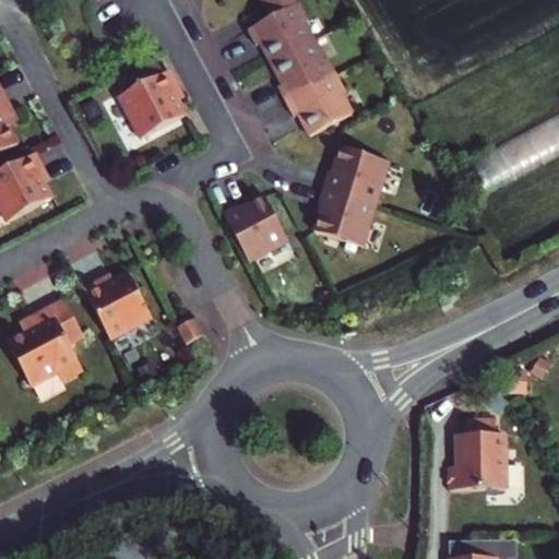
[(257,0),(269,20),(299,4),(297,0),(257,0)]
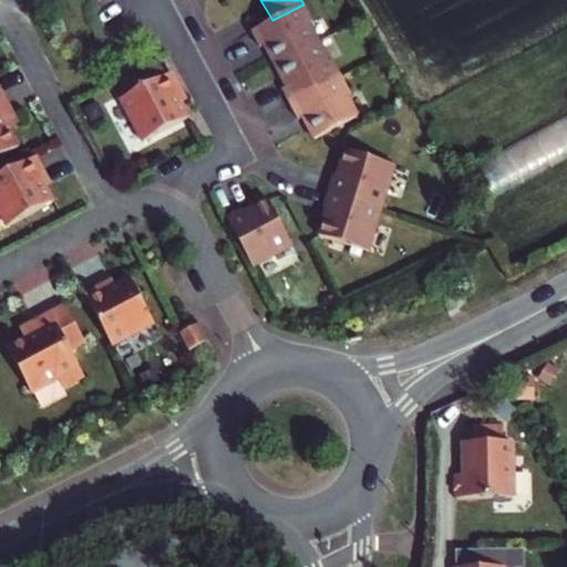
[(264,44),(275,66),(318,43),(306,21),(311,18),(303,4),(272,20),(249,32),(258,48),(264,44)]
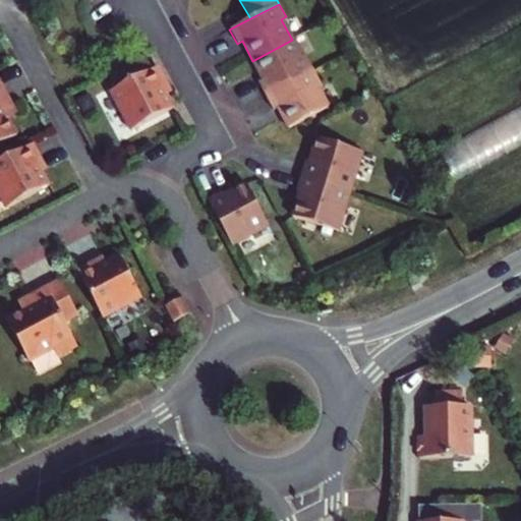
[(258,82),(266,97),(315,70),(307,56),(307,54),(301,57),(292,40),(252,61),(263,80),(258,82)]
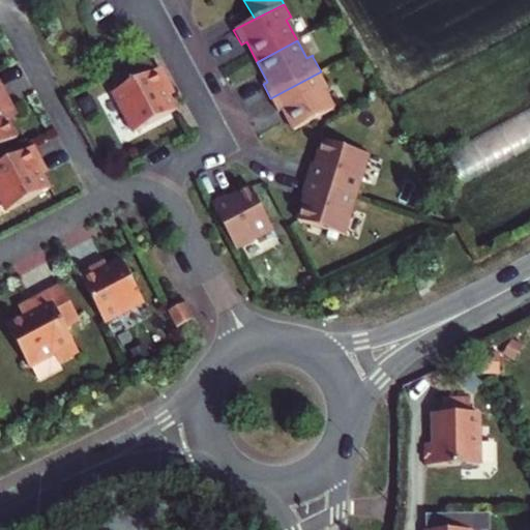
[(170,82),(162,66),(114,91),(135,129),(177,107),(170,94),(165,84),(170,82)]
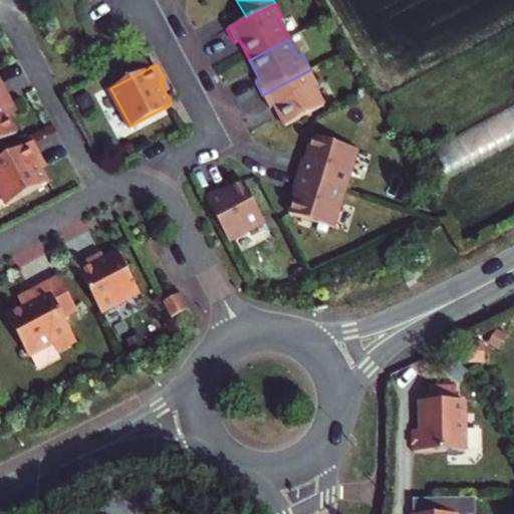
[(275,104),(286,124),(324,104),(315,87),(319,84),(311,69),(262,95),(269,107),(275,104)]
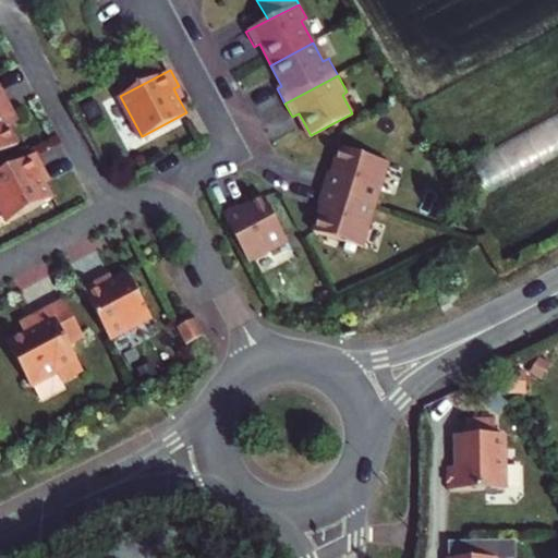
[(173,88),(179,99),(184,97),(179,86),(173,88)]
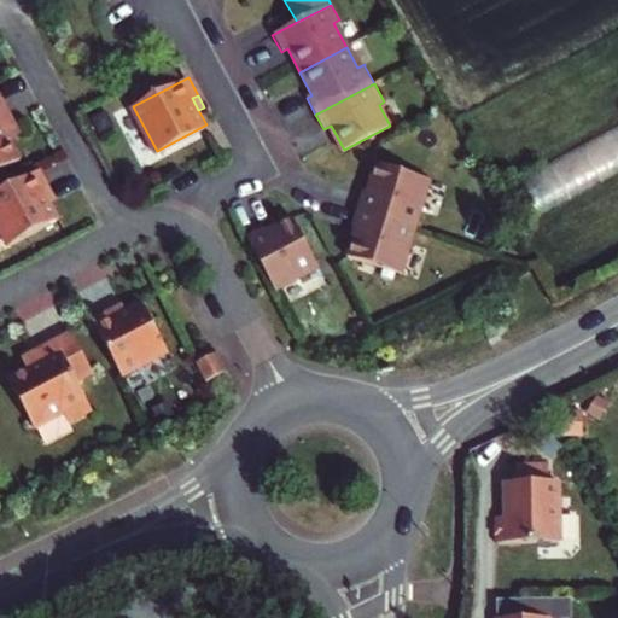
[(0,172),(19,162),(10,143),(3,128),(12,123),(0,100),(0,172)]
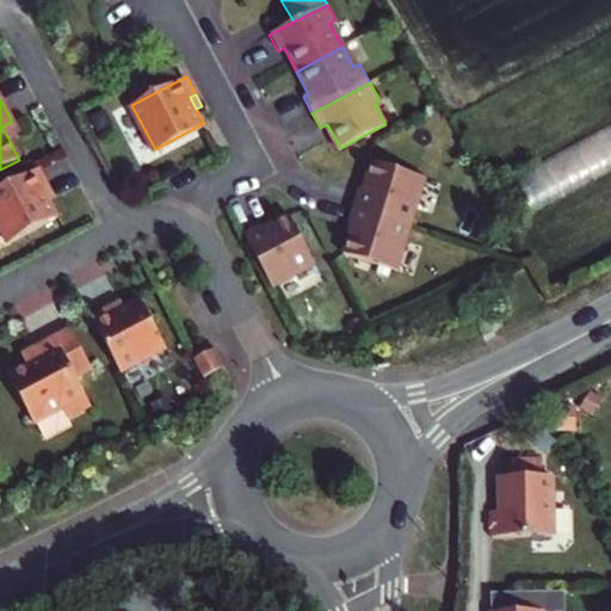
[(19,136),(12,122),(2,127),(10,141),(19,136)]
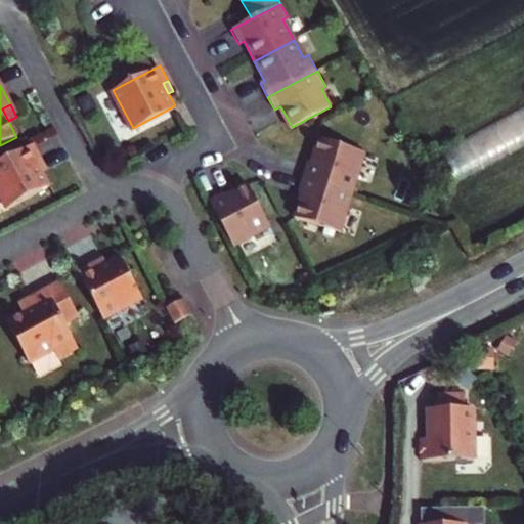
[(523,106),(437,145),(450,176),(523,143),(523,106)]
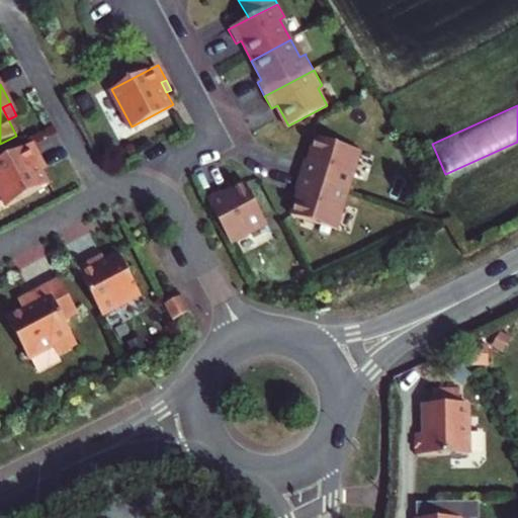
[(301,160),(296,174),(347,189),(358,150),(314,137),(306,161),(301,160)]
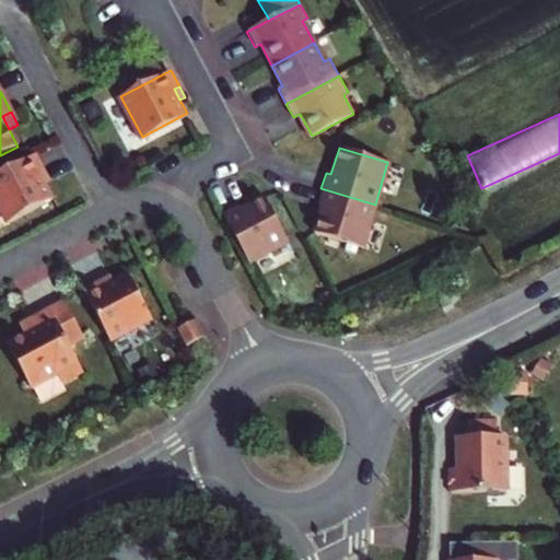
[(36,154),(0,173),(0,205),(11,225),(54,202),(47,189),(38,174),(44,171),(36,154)]
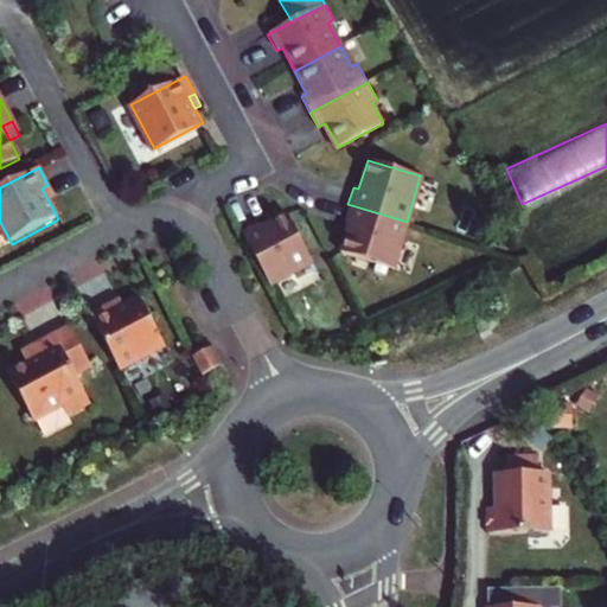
[(42,189),(51,205),(56,202),(48,185),(42,189)]
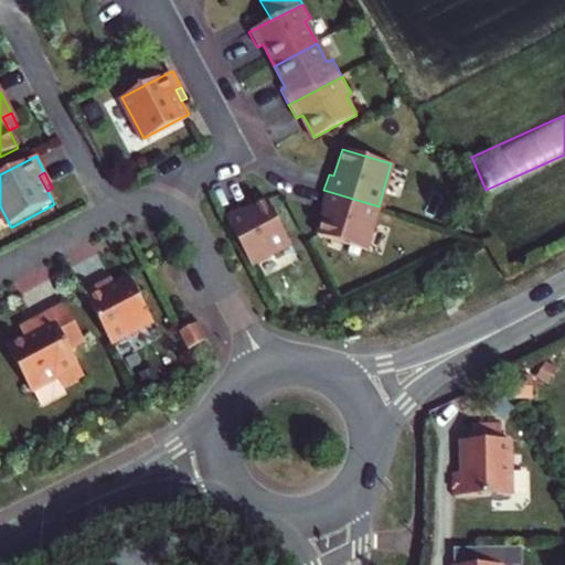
[(317,233),(366,248),(379,206),(323,190),(318,209),(324,211),(317,233)]
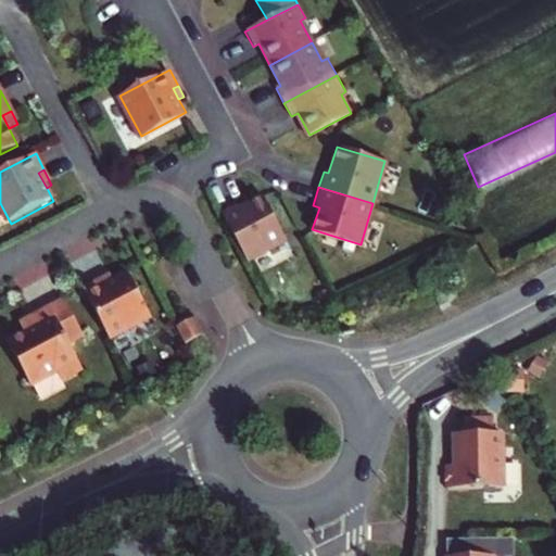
[(223,214),(249,263),(288,242),(265,199),(242,211),(239,205),(223,214)]
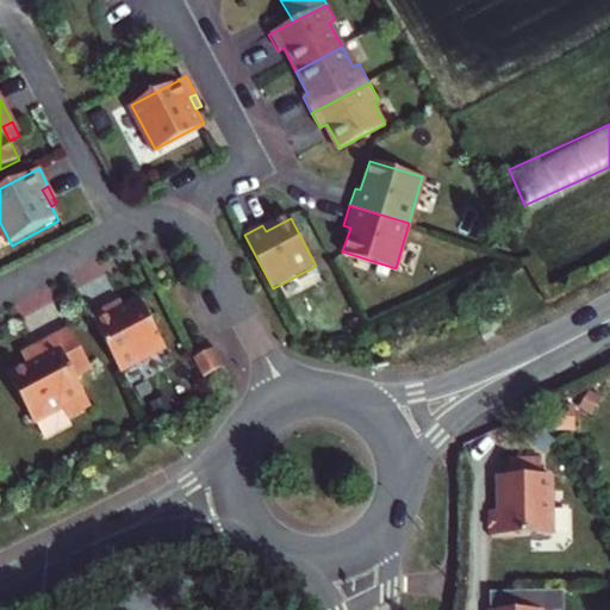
[(122,305),(147,354),(167,343),(142,294),(122,305)]
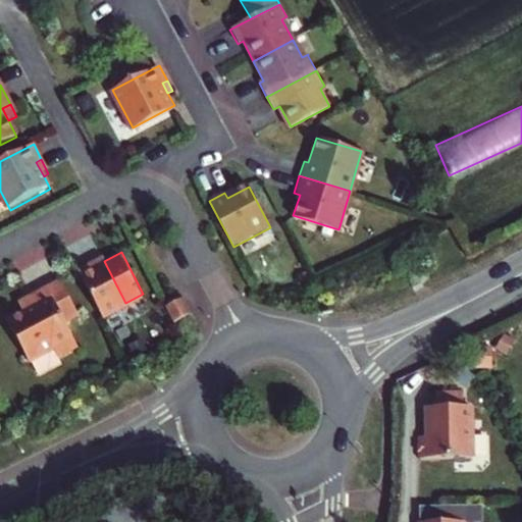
[(93,266),(104,261),(102,256),(90,263),(93,266)]
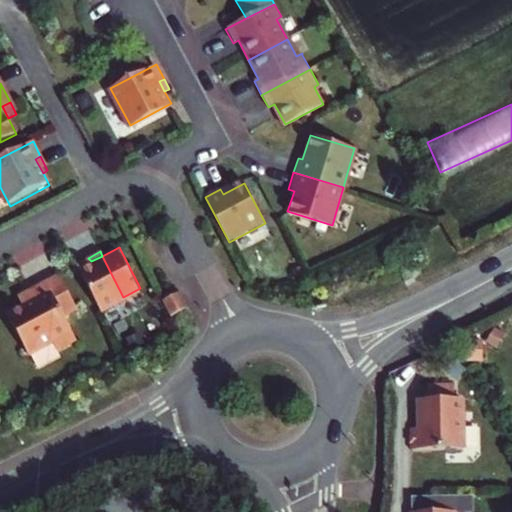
[(78,268),(100,310),(123,297),(102,256),(91,261),(78,268)]
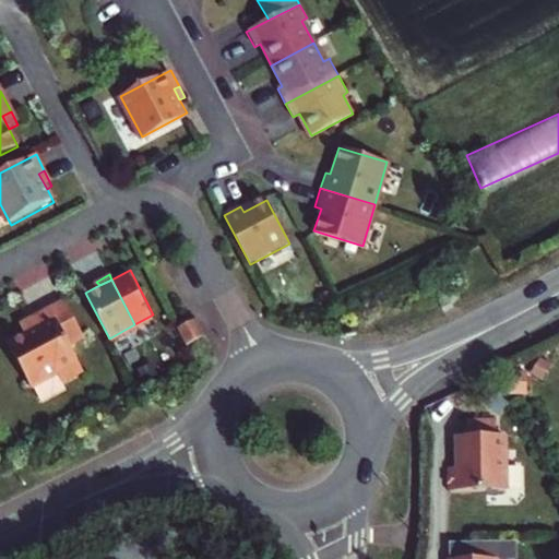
[(85,293),(99,285),(96,282),(83,288),(85,293)]
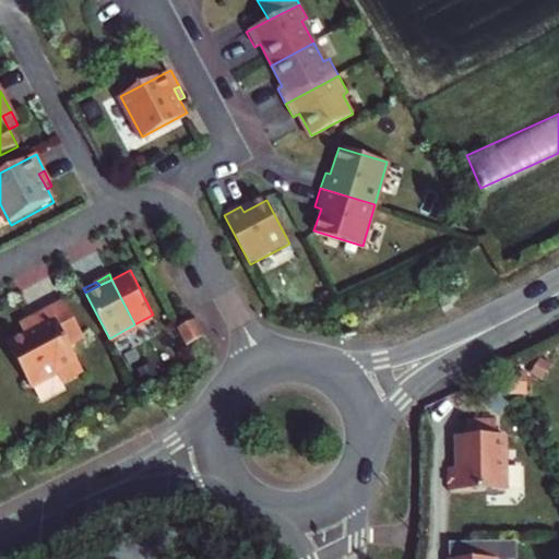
[(85,334),(68,301),(67,299),(36,314),(40,323),(23,332),(8,341),(32,385),(57,371),(62,380),(84,368),(70,343),(85,334)]
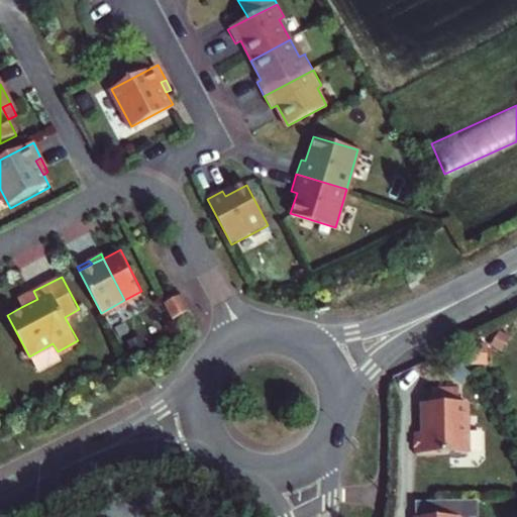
[(16,299),(21,307),(37,299),(33,291),(16,299)]
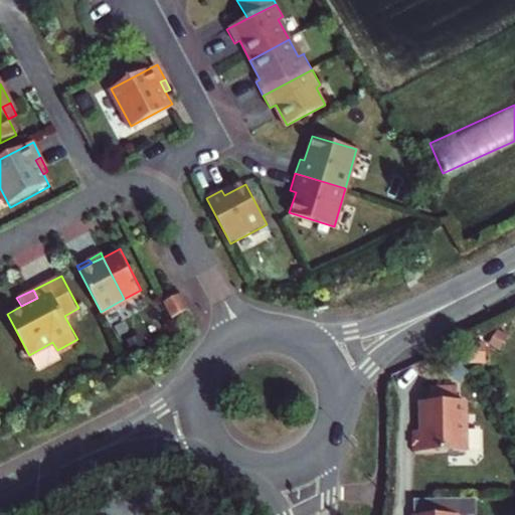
[(177,296),(163,303),(171,318),(185,312),(177,296)]
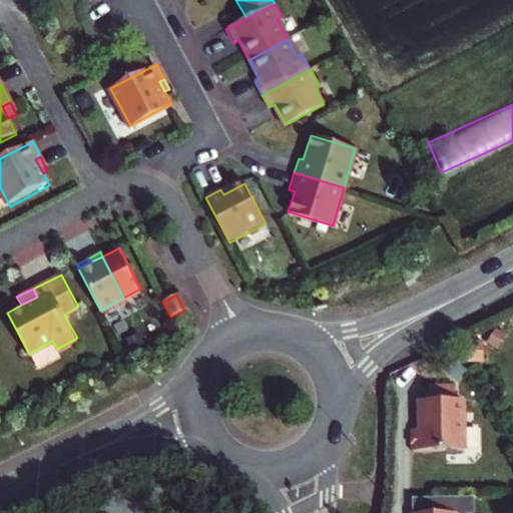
[(453,388),(427,389),(427,404),(454,403),(453,388)]
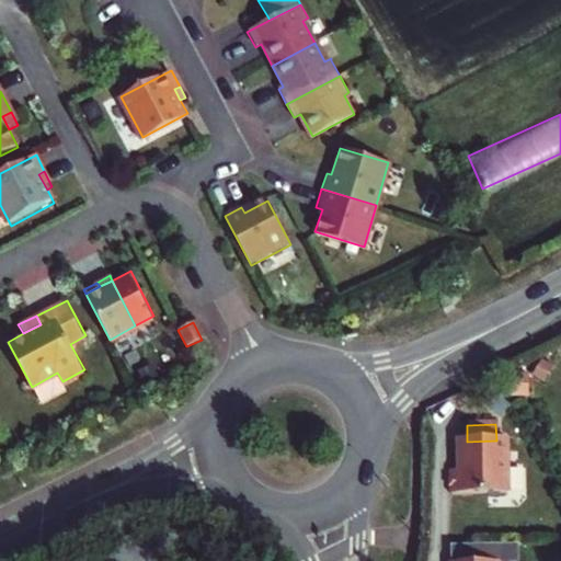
[(449,473),(450,496),(507,494),(505,439),(496,441),(467,442),(458,442),(459,473),(449,473)]
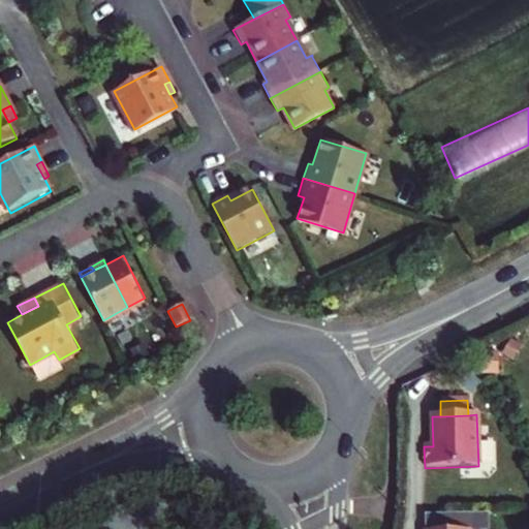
[(460,528),(490,528),(490,515),(461,516),(460,528)]
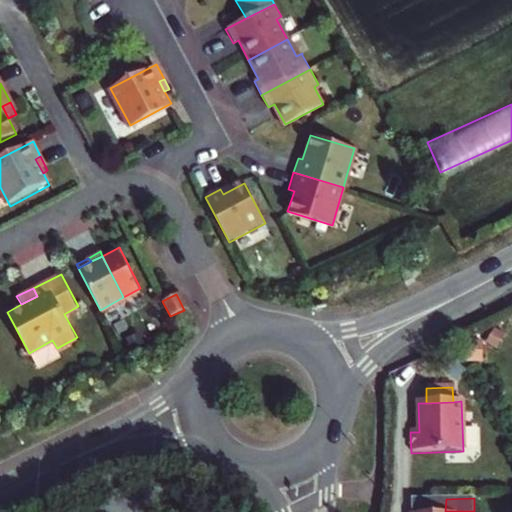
[(413,500),(413,511),(445,511),(446,499),(413,500)]
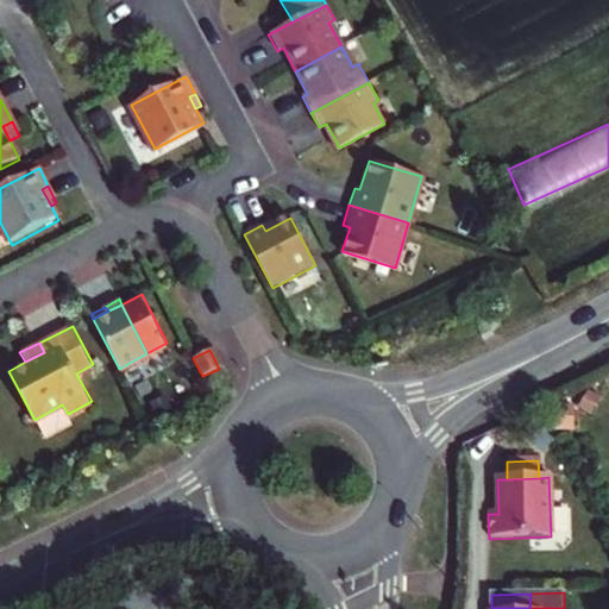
All buildings are outlined.
